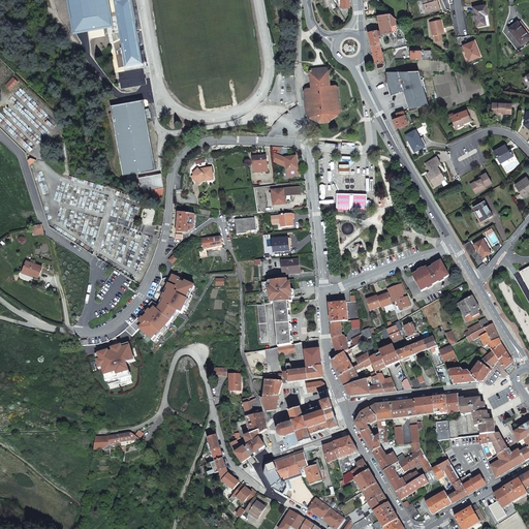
[(114,26),(109,0),(66,0),(72,33),(114,26)]
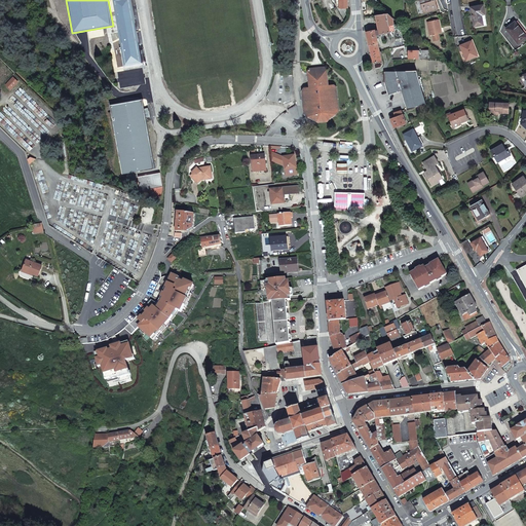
[(130,0),(113,0),(124,66),(142,63),(130,0)]
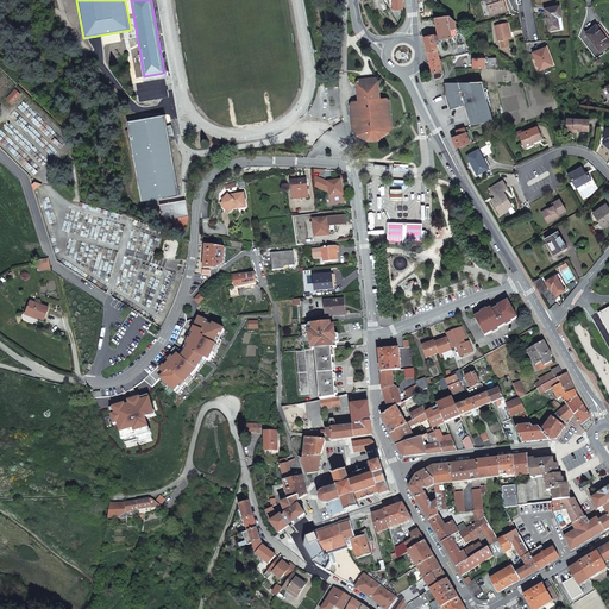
[(388,0),(388,6),(389,8),(391,8),(391,10),(401,10),(401,0),(388,0)]
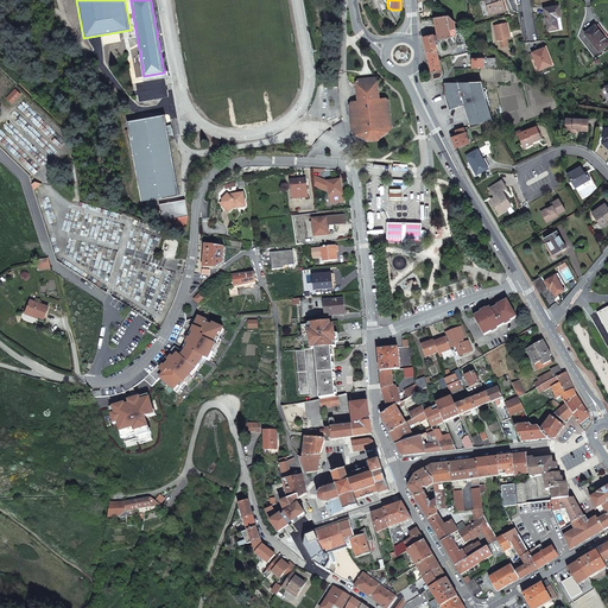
[(485,0),(491,16),(507,11),(505,2),(502,2),(501,0),(485,0)]
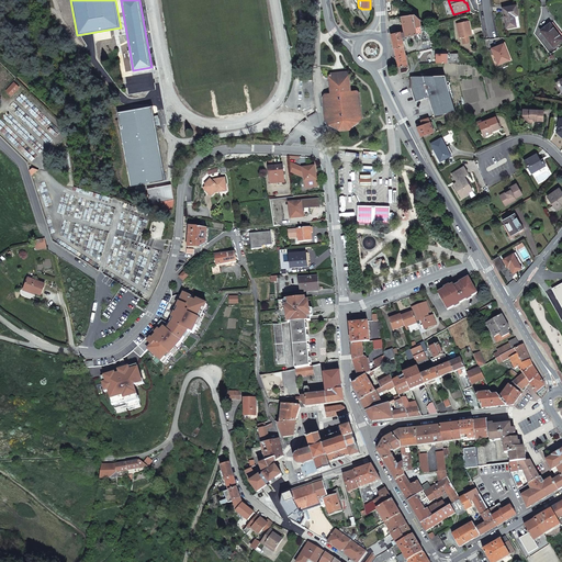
[(503,8),(507,29),(517,26),(515,15),(518,15),(517,6),(503,8)]
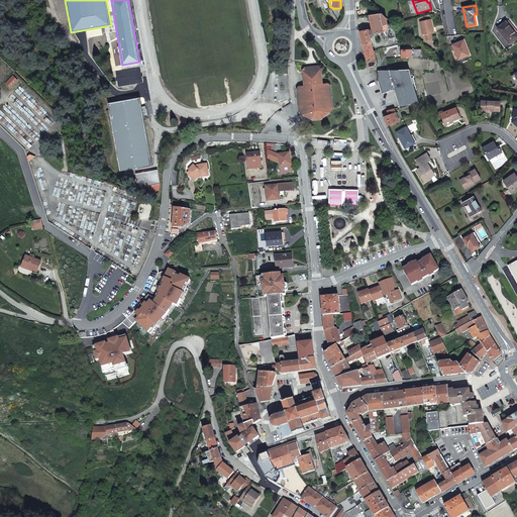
[(396,35),(394,21),(381,13),(369,14),(373,27),(359,31),(365,52),(373,49),(370,36),(375,32),(374,32),(384,30),(382,23),(386,22),(387,29),(388,36),(396,35)]
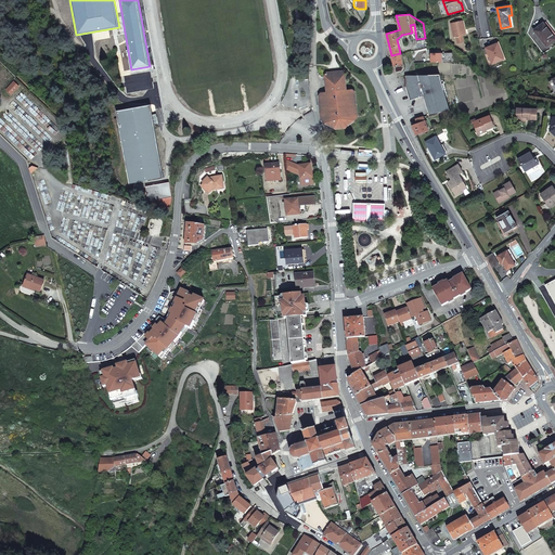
[(451,23),(454,37),(456,37),(463,36),(466,35),(463,21),(451,23)]
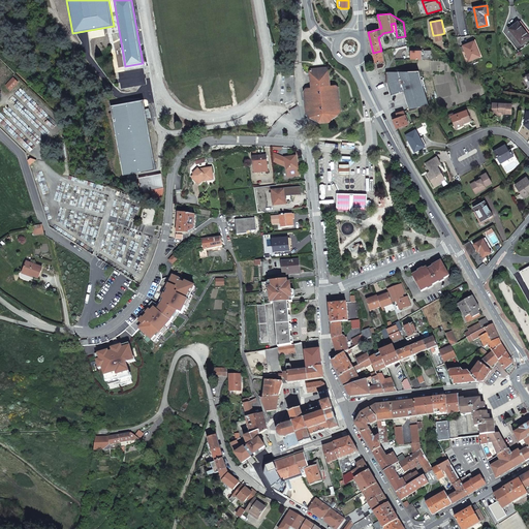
[(509,29),(522,44),(528,38),(528,36),(519,23),(509,29)]
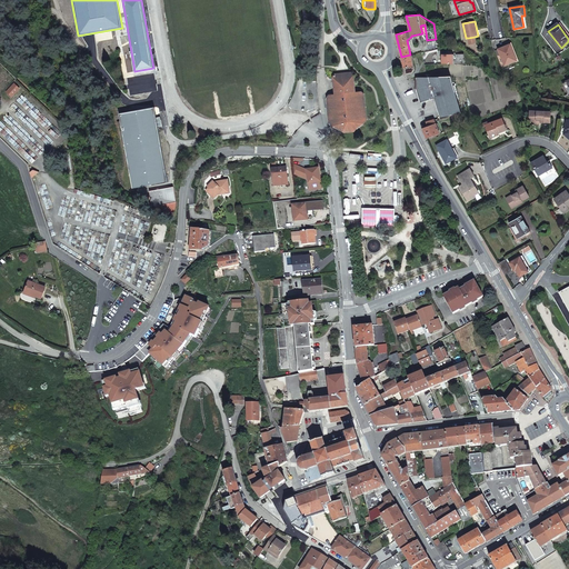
[(500,55),(505,66),(516,61),(512,50),(510,45),(498,49),(500,55)]
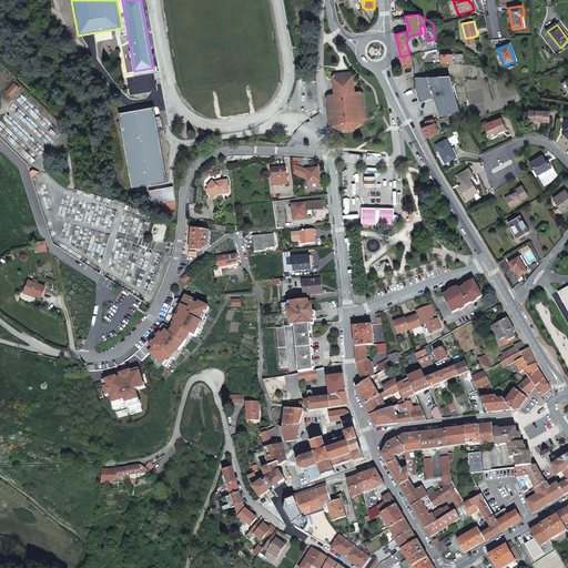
[(450,51),(439,51),(439,61),(452,60),(450,51)]
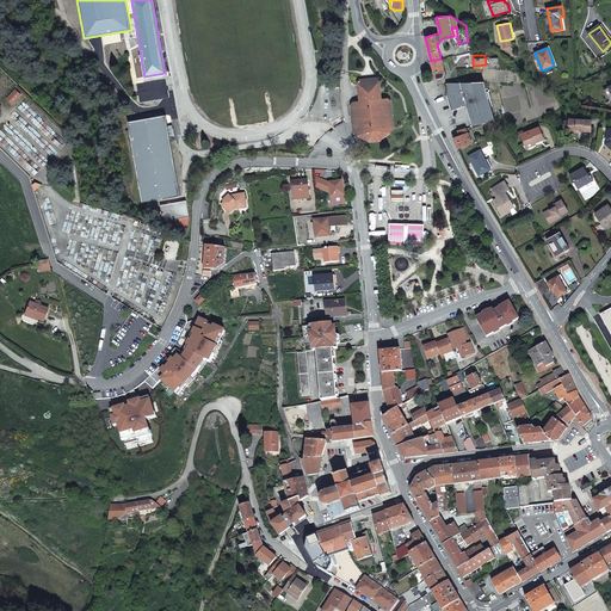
[(440,59),(431,61),(433,73),(434,72),(442,71),(444,69),(440,59)]
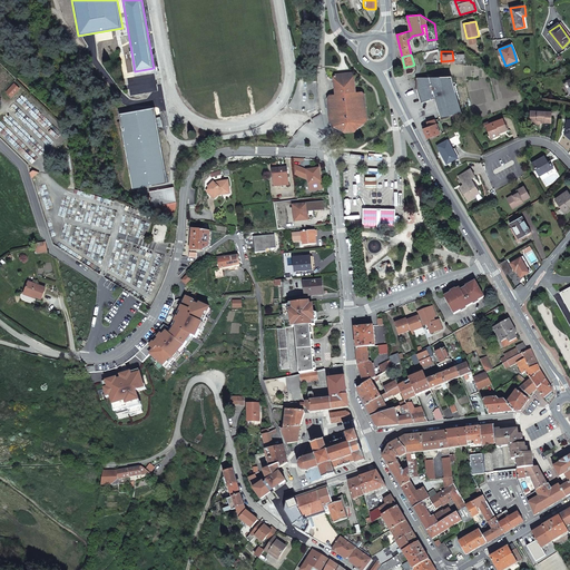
[(354,131),(354,130),(366,120),(364,94),(360,91),(354,91),(352,75),(349,72),(335,74),(332,77),(334,94),(328,95),(326,97),(328,124),(343,131),(343,133),(354,131)]
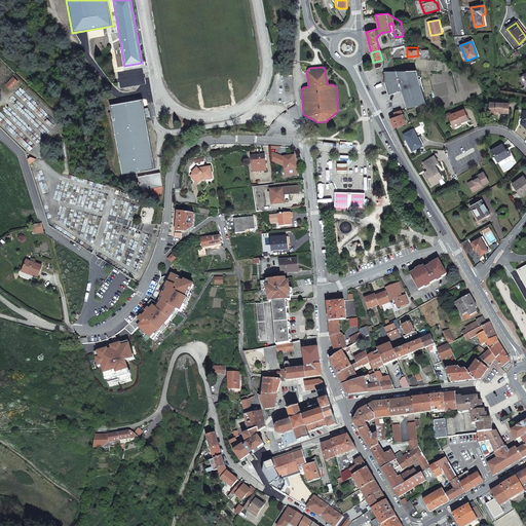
[(416,70),(399,71),(410,106),(410,107),(426,101),(416,70)]
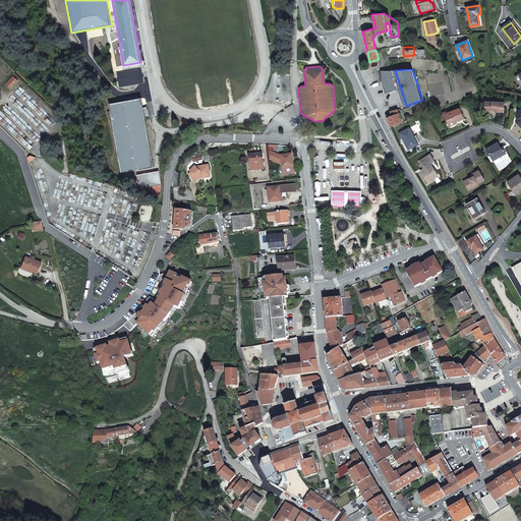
[(385,71),(381,71),(381,79),(385,93),(398,89),(403,105),(406,105),(395,70),(385,71)]
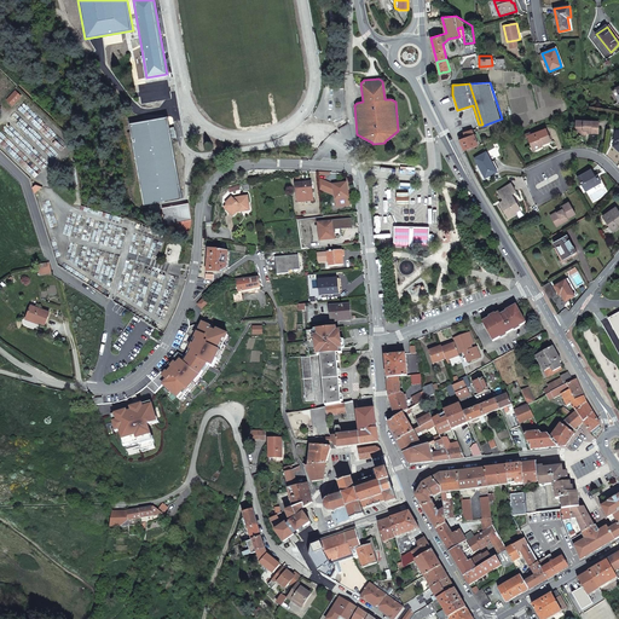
[(168,117),(129,123),(144,206),(183,198),(168,117)]
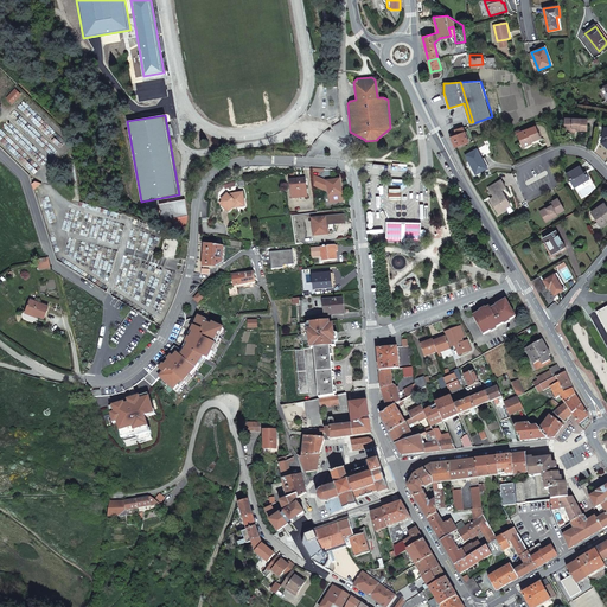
[(564,116),(563,128),(574,129),(586,131),(587,119),(564,116)]
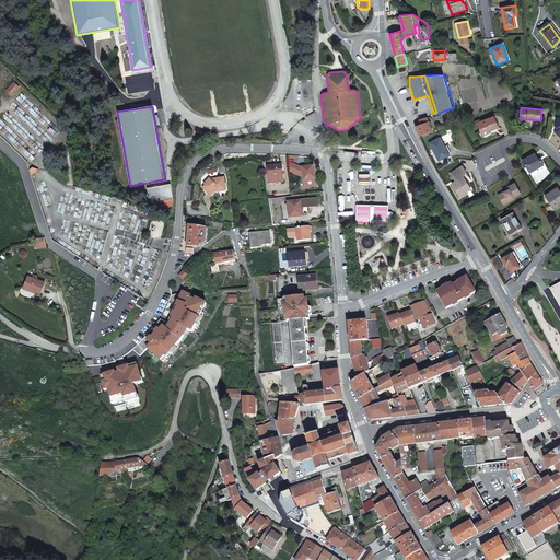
[(417,125),(421,136),(433,130),(428,115),(420,118),(421,123),(417,125)]
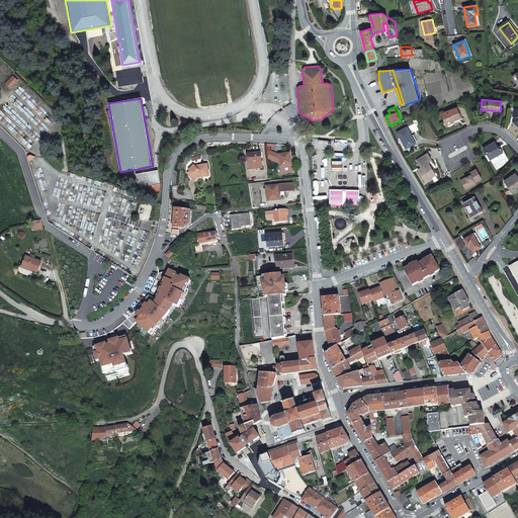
[(452,118),(453,120),(461,116),(457,106),(441,112),(445,121),(452,118)]
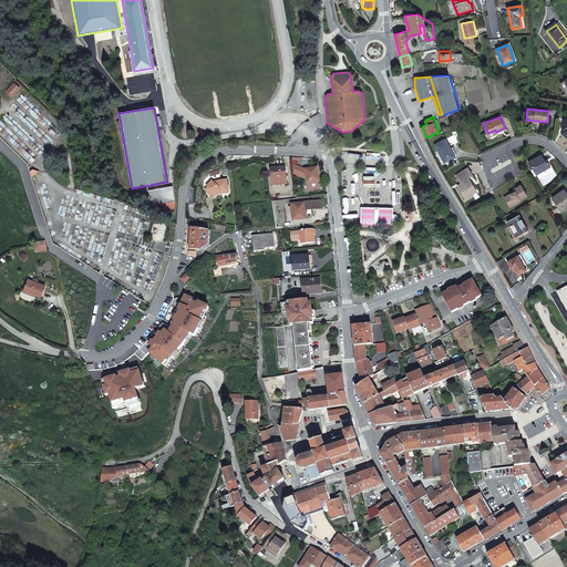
[(456,155),(446,137),(436,143),(441,152),(442,151),(447,161),(456,155)]
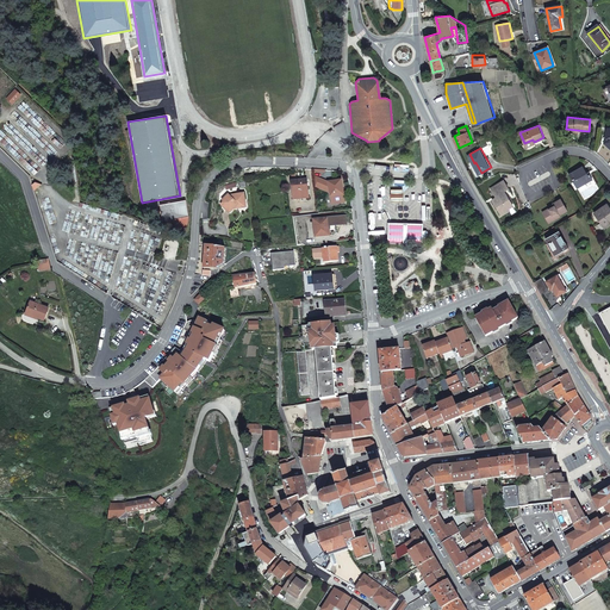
[(570,172),(568,169),(565,172),(574,187),(584,181),(584,182),(590,179),(586,174),(585,175),(580,167),(572,172),(570,172)]
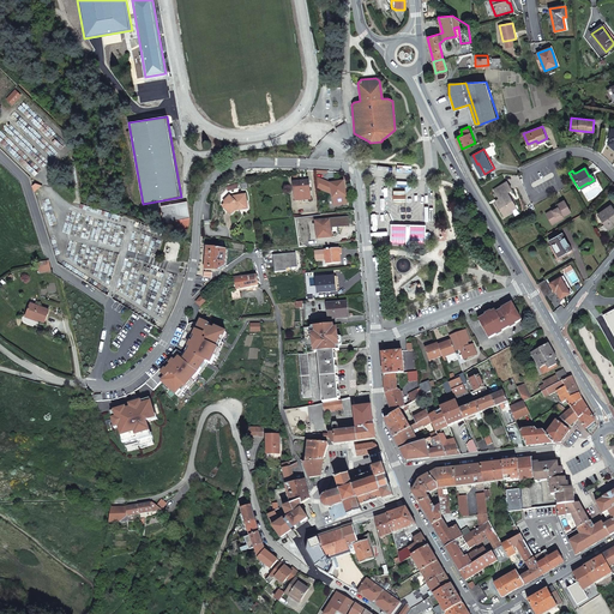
[(308,181),(293,182),(295,200),(311,199),(308,181)]
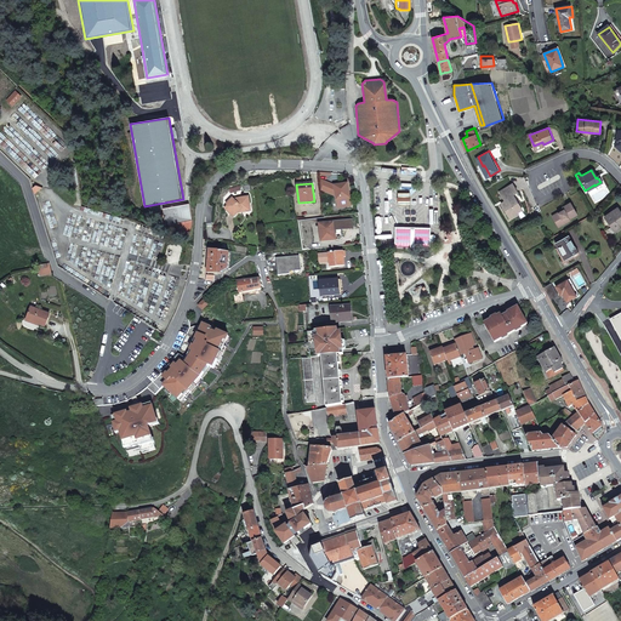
[(351,198),(348,183),(334,186),(336,200),(351,198)]
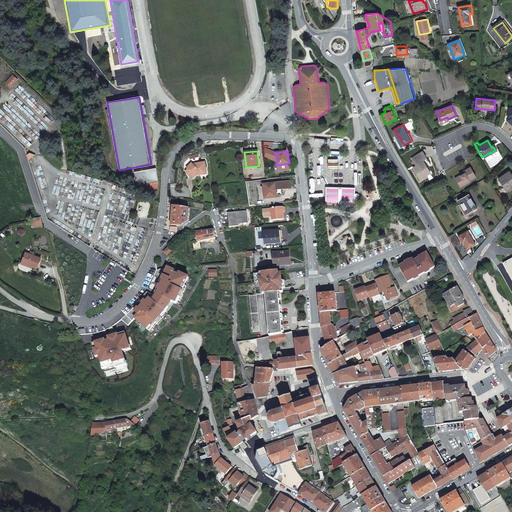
[(422,161),(424,160),(428,158),(424,151),(413,158),(417,165),(414,167),(421,180),(428,177),(427,175),(431,173),(426,163),(424,164),(422,161)]
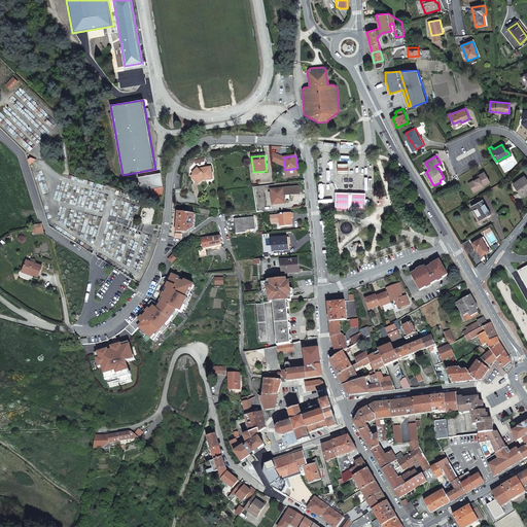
[(206,176),(212,175),(210,167),(197,169),(191,174),(192,175),(190,178),(198,184),(202,180),(206,180),(206,176)]
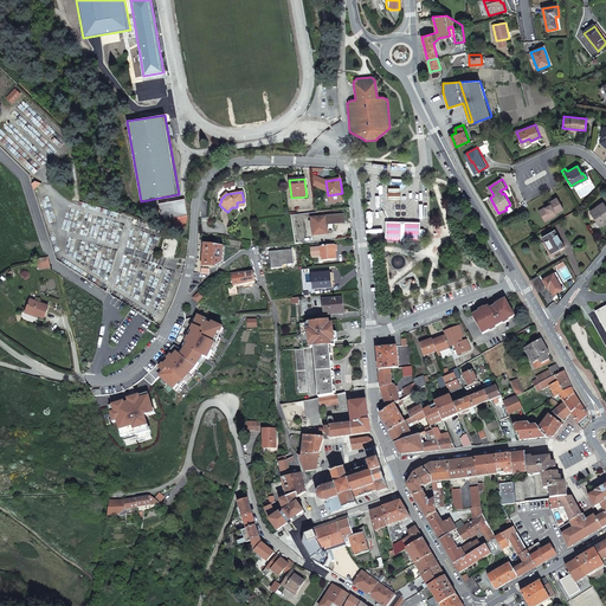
[(565,208),(558,197),(552,201),(553,204),(547,207),(547,206),(540,210),(546,220),(558,214),(556,213),(565,208)]
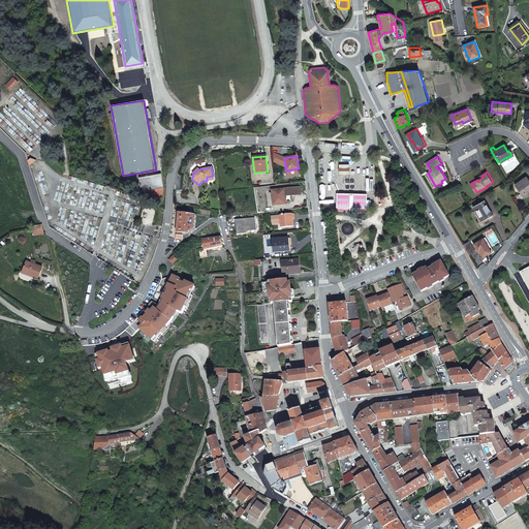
[(528,184),(528,182),(528,181),(525,176),(514,184),(523,196),(528,191),(528,184)]
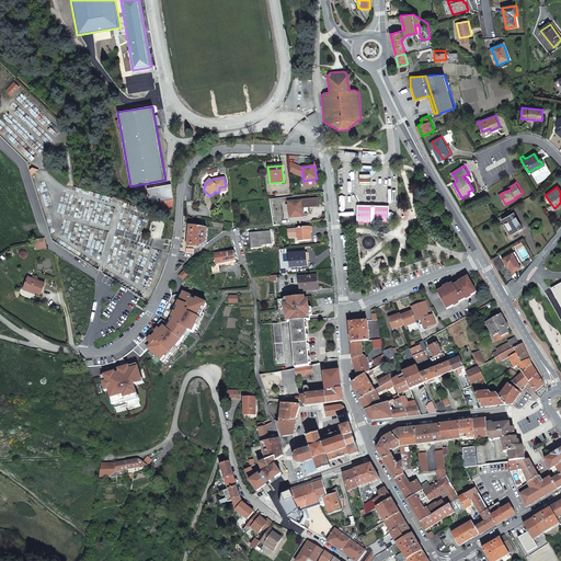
[(150,203),(176,198),(174,189),(149,193),(150,203)]
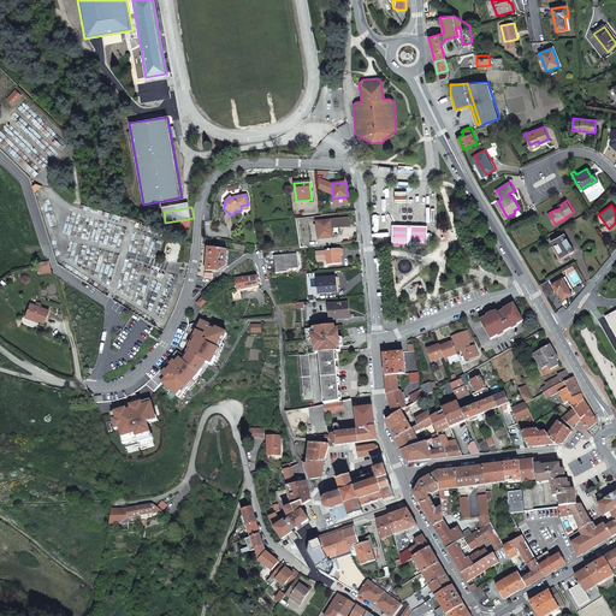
[(317,221),(319,238),(332,237),(331,220),(317,221)]
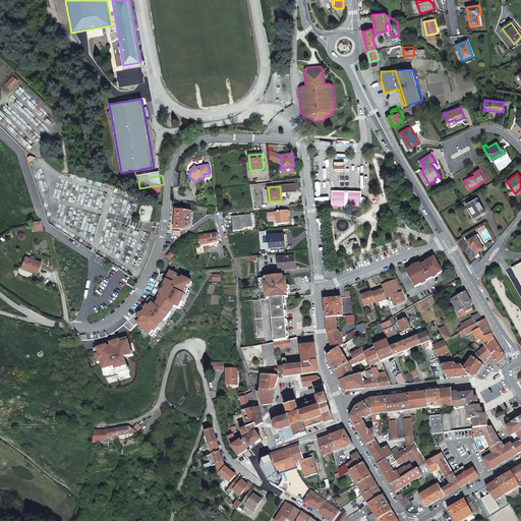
[(485,213),(477,197),(466,204),(468,208),(467,209),(473,222),(481,218),(480,216),(485,213)]
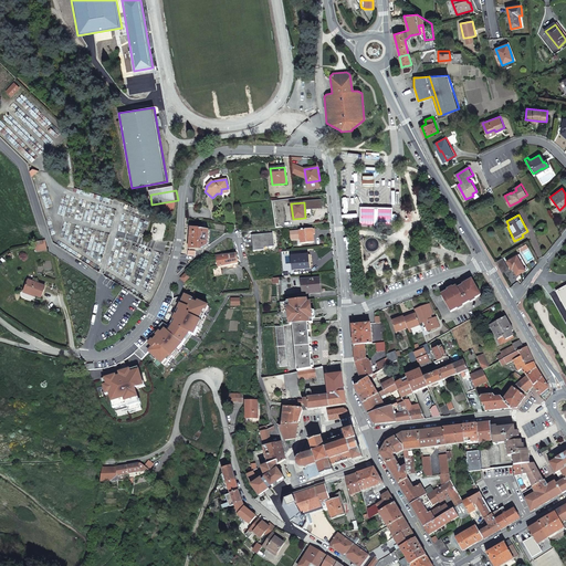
[(189,250),(203,251),(209,245),(210,230),(191,228),(189,250)]
